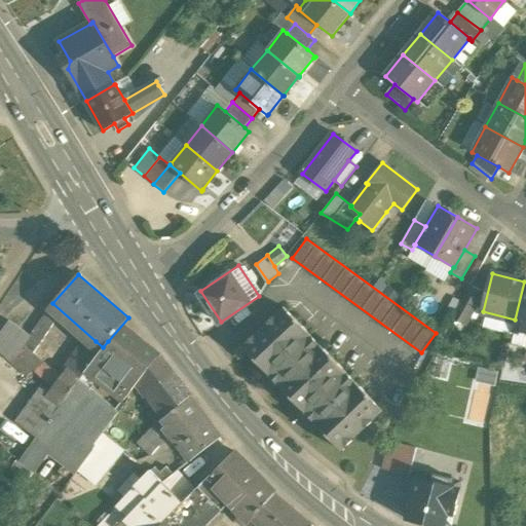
[(525,282),(524,282),(515,320),(513,330),(525,332),(525,282)]
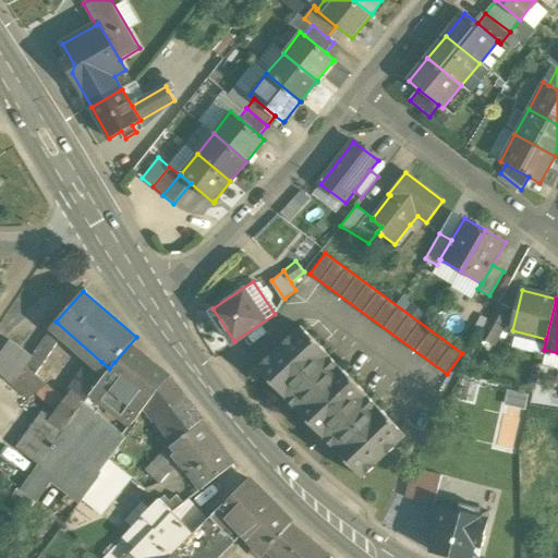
[(511,308),(499,302),(481,337),(493,343),(511,308)]
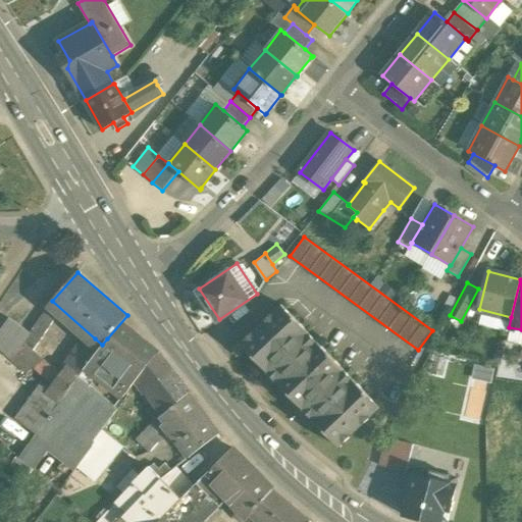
[(381,409),(282,303),(242,343),(338,448),(381,409)]
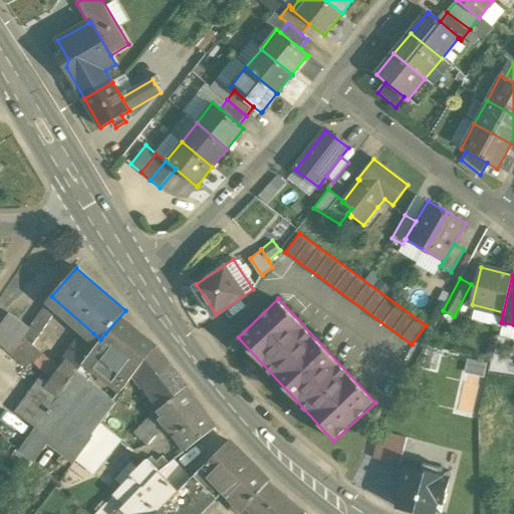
[(125,310),(105,333),(114,344),(136,321),(125,310)]
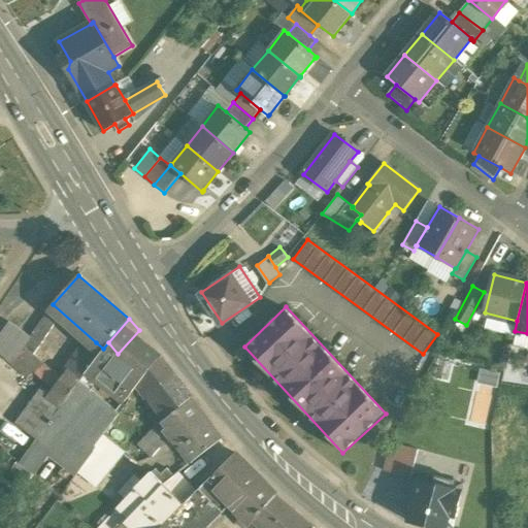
[(139,330),(118,354),(131,369),(143,383),(161,356),(139,330)]
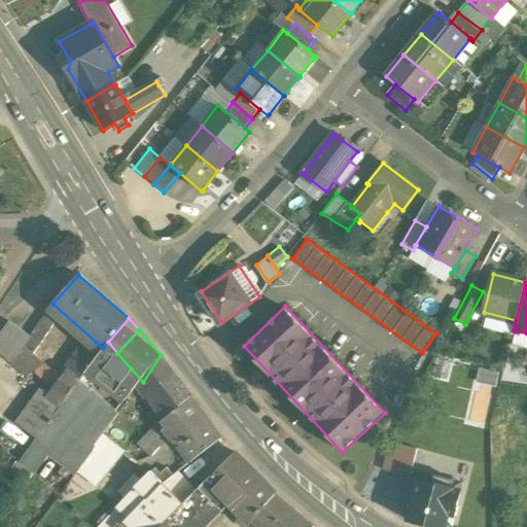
[(96,342),(91,349),(82,350),(63,379),(74,389),(80,381),(103,348),(96,342)]
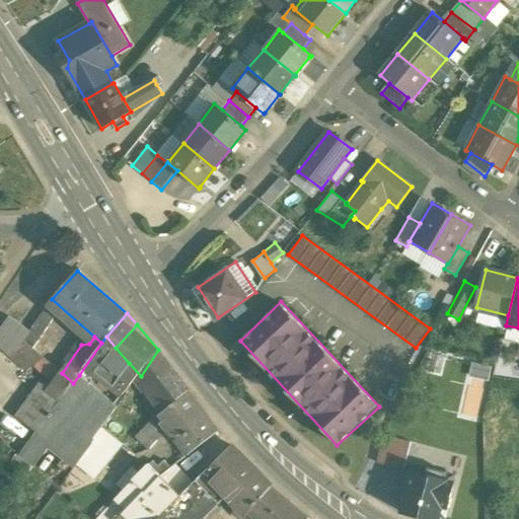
[(141,376),(139,377),(165,410),(188,391),(190,390),(170,364),(158,350),(141,376)]
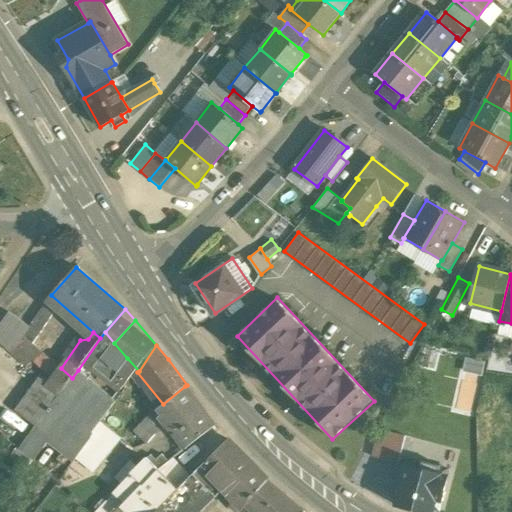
[(61,368),(36,347),(29,355),(53,376),(61,368)]
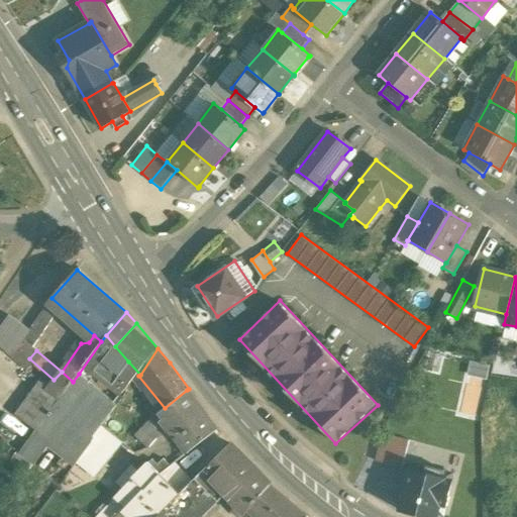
[(140,375),(128,362),(105,395),(118,406),(138,376),(140,375)]
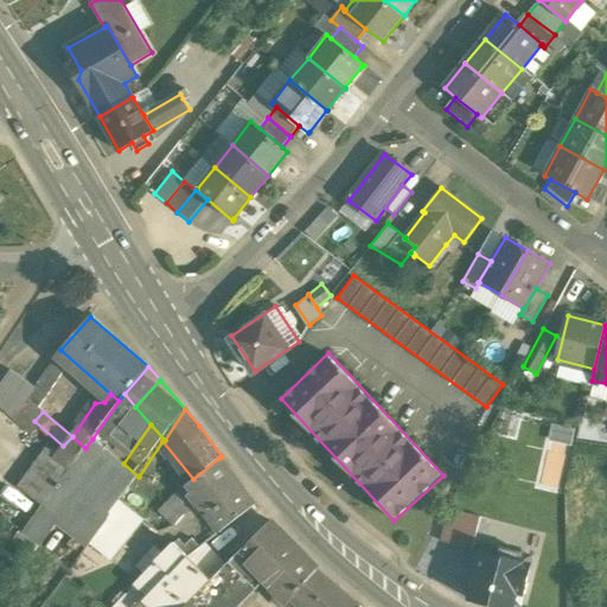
[(85,448),(72,436),(63,446),(62,448),(76,460),(85,448)]
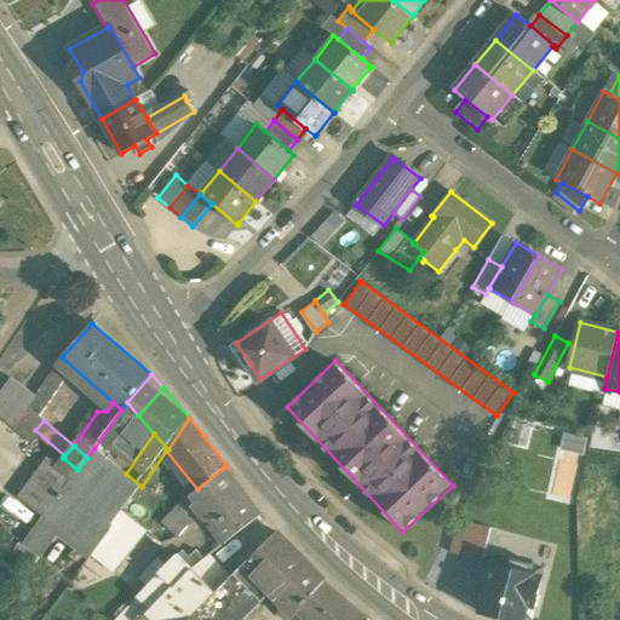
[(126,474),(95,448),(87,458),(78,470),(95,484),(125,511),(142,487),(126,474)]
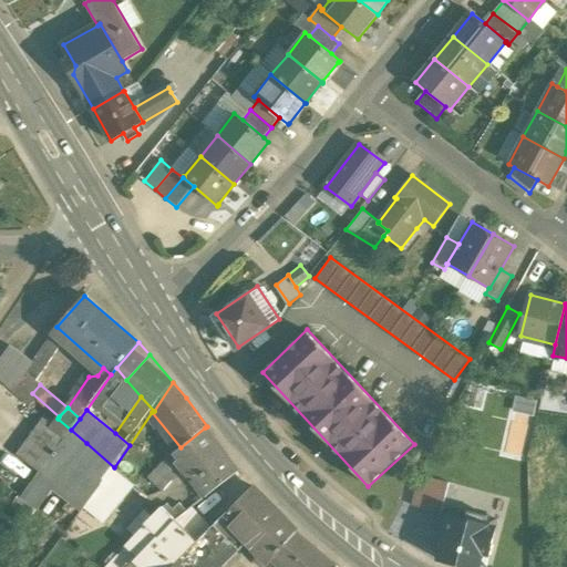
[(205,428),(181,447),(182,449),(174,454),(178,460),(176,462),(183,470),(186,474),(189,472),(207,494),(239,471),(205,428)]
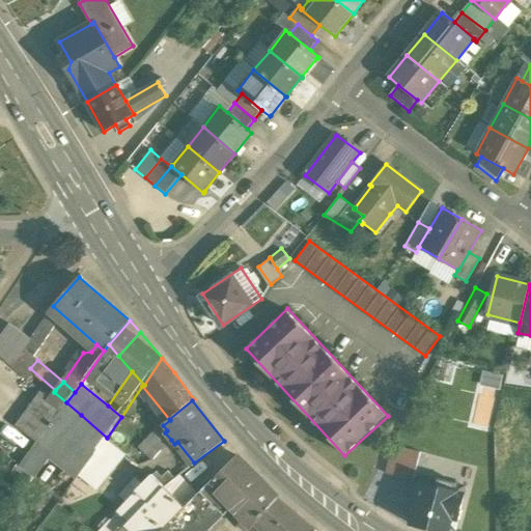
[(66,402),(58,415),(72,426),(81,415),(66,402)]
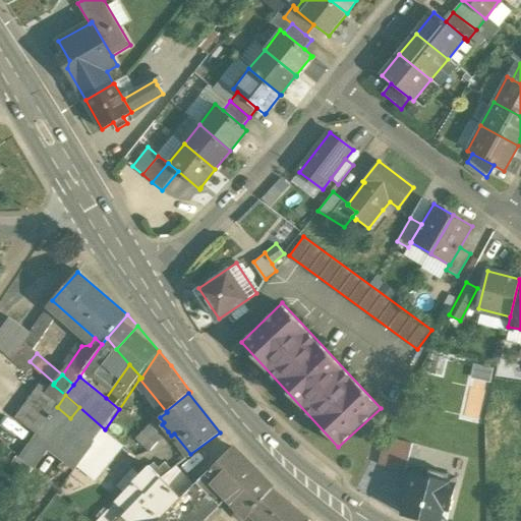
[(54,411),(36,436),(42,441),(61,415),(54,411)]
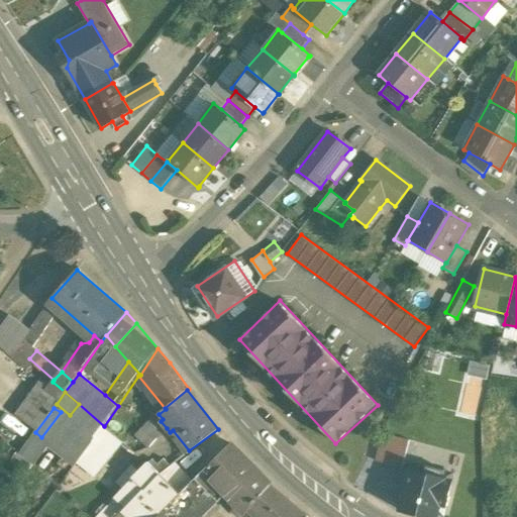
[(157,416),(145,431),(156,441),(167,428),(161,421),(157,416)]
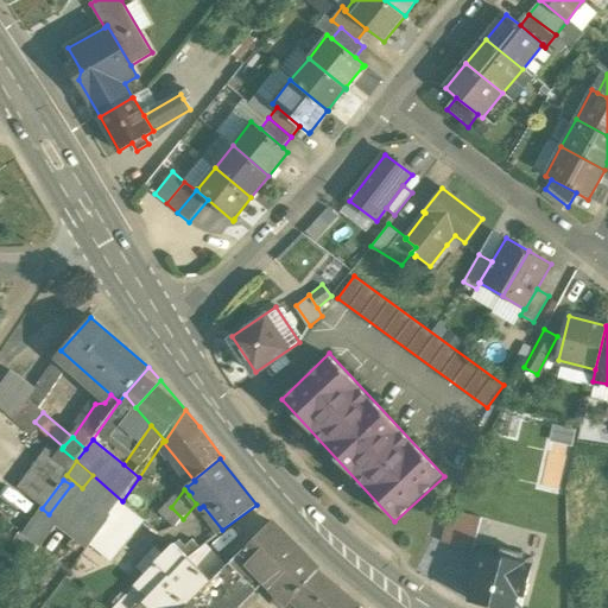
[(272,524),(245,548),(267,568),(258,577),(259,578),(264,583),(289,607),(295,599),(293,597),(318,570),(272,524)]
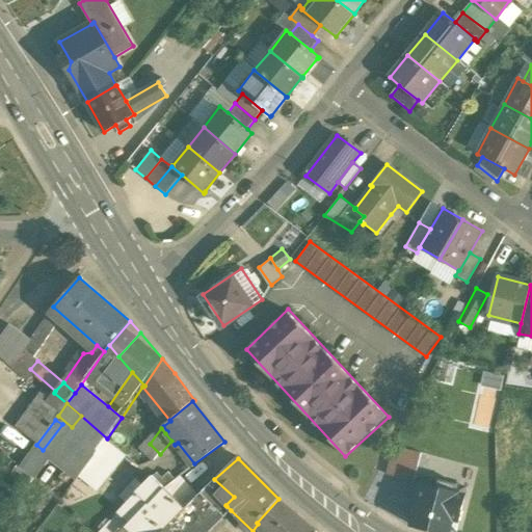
[(422,484),(421,484),(410,526),(433,531),(447,531),(448,530),(455,531),(457,521),(459,522),(462,510),(460,510),(464,495),(461,495),(463,486),(455,484),(437,479),(436,480),(424,477),(422,484)]
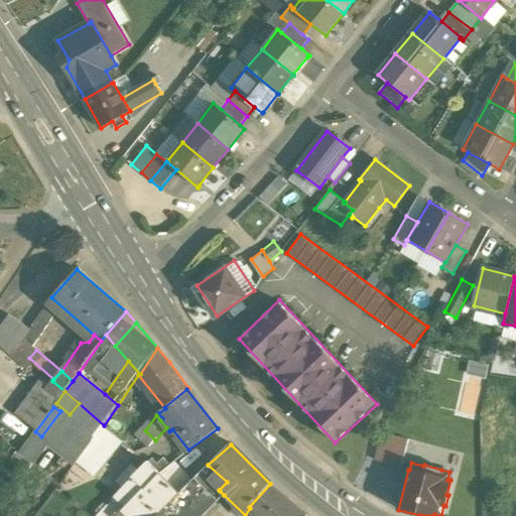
[(148,464),(103,509),(104,510),(109,515),(117,515),(158,474),(148,464)]
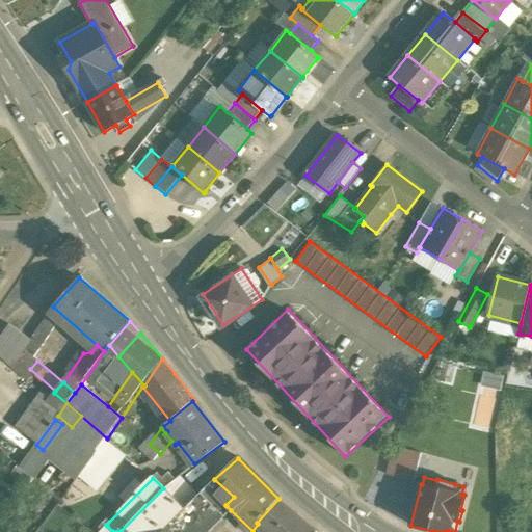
[(234,497),(214,479),(185,509),(168,526),(175,531),(201,531),(219,513),(227,506),(225,505),(234,497)]
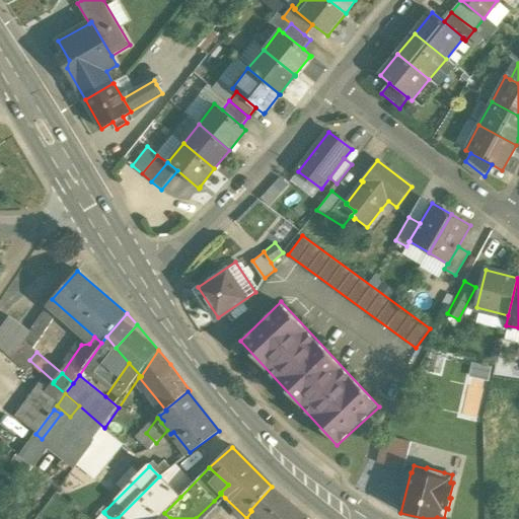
[(157,518),(180,497),(159,476),(118,518),(157,518)]
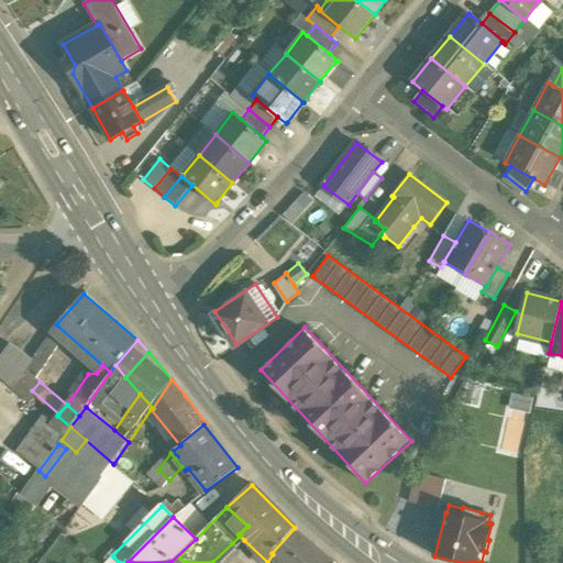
[(295,528),(272,553),(273,554),(283,562),(335,562),(337,562),(295,528)]
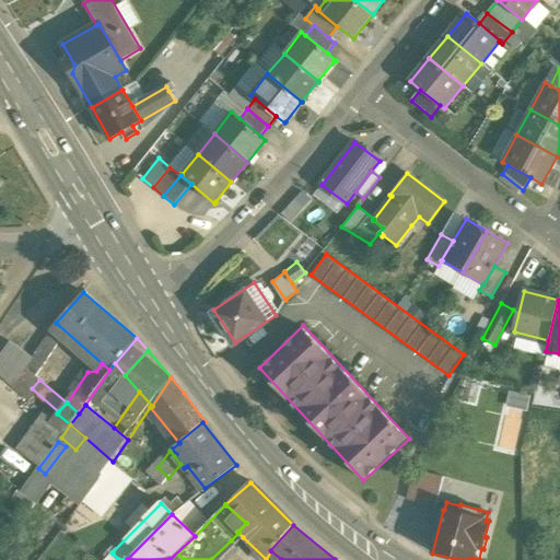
[(238,533),(231,540),(235,545),(243,537),(238,533)]
